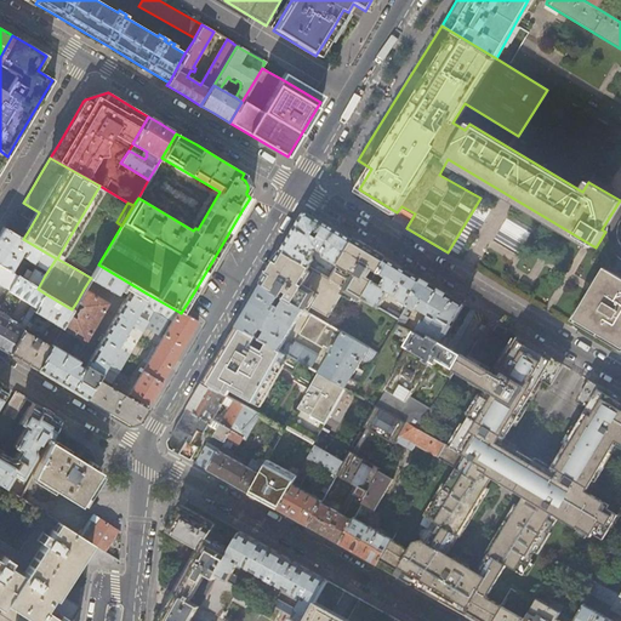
[(330,280),(336,272),(314,260),(313,257),(315,252),(320,251),(323,254),(325,258),(339,266),(354,240),(335,228),(312,214),(307,215),(302,217),(292,233),(281,252),(330,280)]
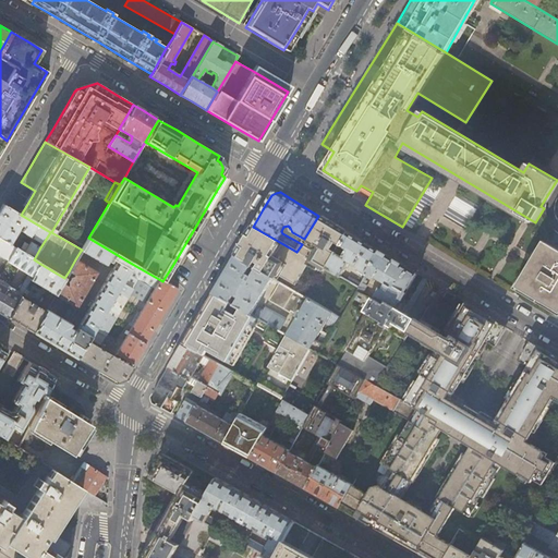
[(50,232),(21,215),(3,204),(0,208),(0,239),(13,246),(14,243),(12,241),(19,230),(43,244),(50,232)]
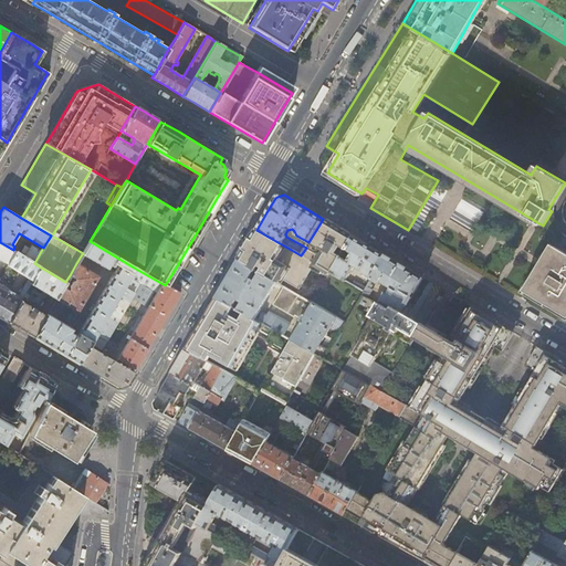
[(332,272),(353,237),(337,228),(323,219),(308,242),(306,248),(301,255),(257,230),(248,244),(239,260),(254,269),(260,272),(276,282),(280,279),(283,280),(299,290),(311,268),(327,278),(332,272)]
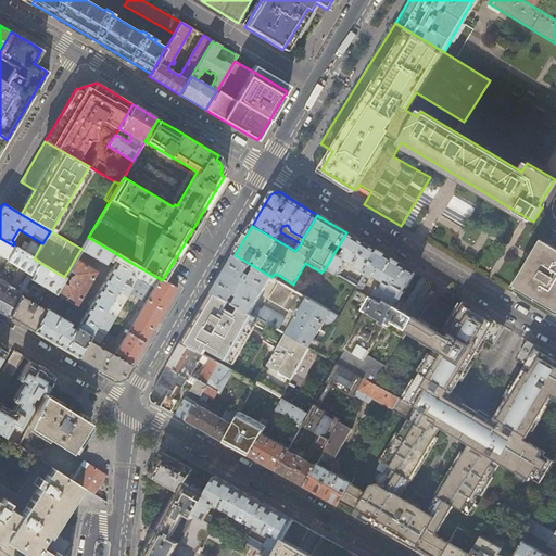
[(364,274),(378,251),(363,242),(346,232),(326,267),(339,276),(348,261),(357,266),(356,269),(364,274)]
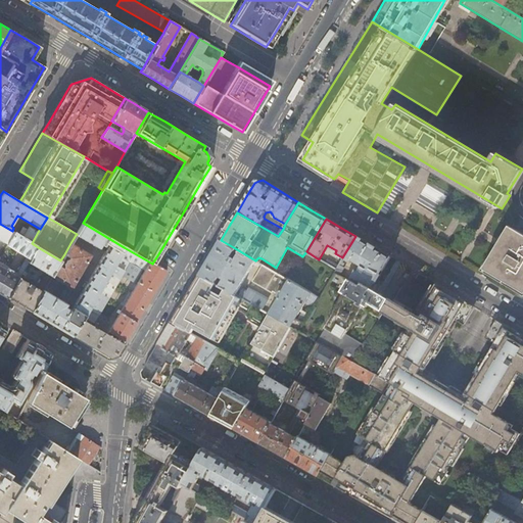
[(57,266),(31,312),(50,323),(72,335),(81,320),(124,247),(83,223),(77,234),(76,235),(100,249),(101,248),(105,251),(70,310),(63,305),(67,299),(65,298),(91,255),(70,243),(64,254),(68,257),(67,260),(65,260),(62,264),(63,267),(62,269),(57,266)]
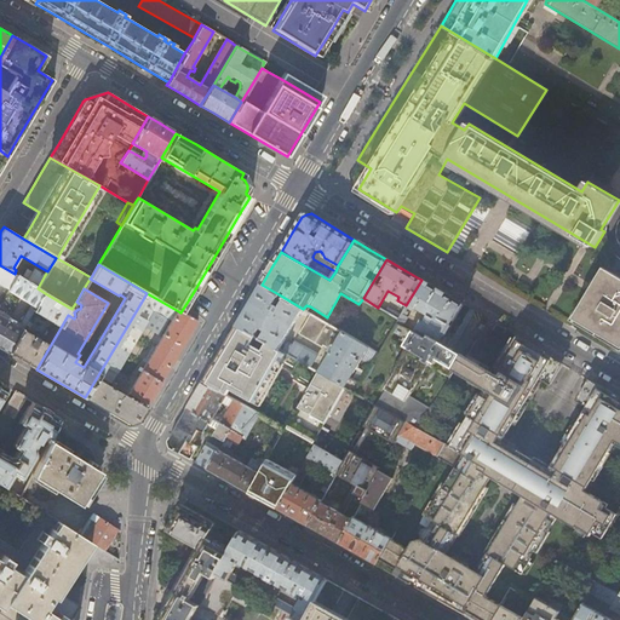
[(15,274),(0,265),(0,304),(4,298),(1,297),(0,298),(0,283),(10,290),(17,276),(15,274)]
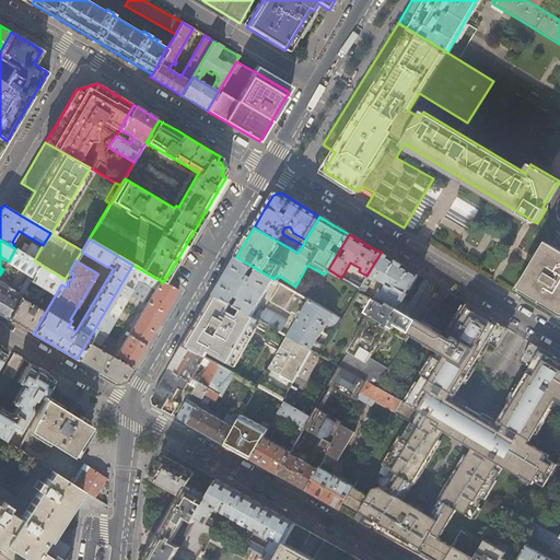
[(23,254),(34,260),(41,248),(31,243),(23,254)]
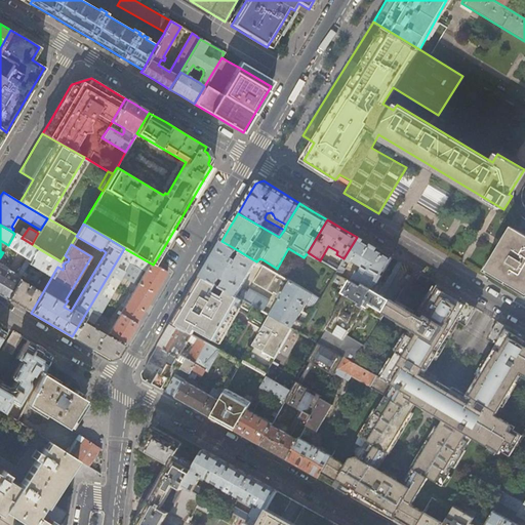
[(524,235),(514,229),(508,237),(506,236),(490,260),(493,263),(488,271),(524,292),(524,290),(524,235)]
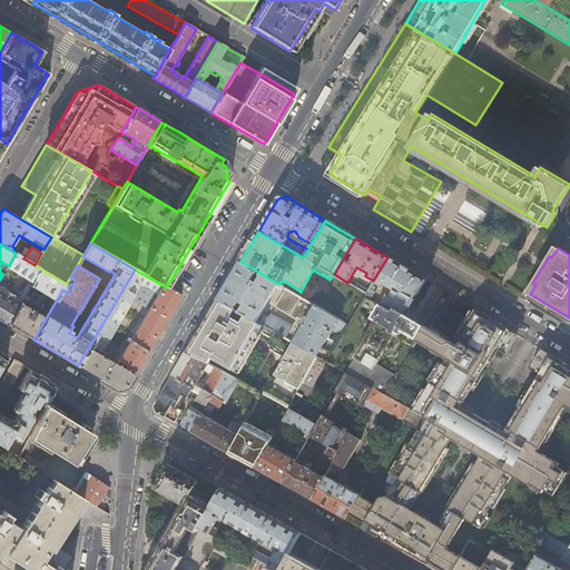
[(18,255),(16,254),(9,266),(3,274),(0,279),(0,318),(8,324),(21,303),(23,298),(26,295),(31,286),(41,269),(35,265),(23,258),(18,255)]
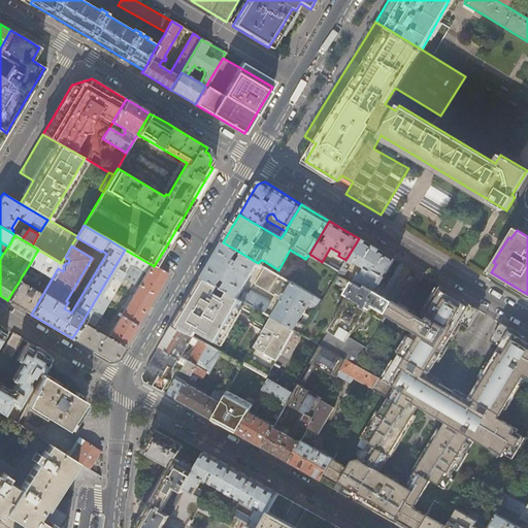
[(375,292),(395,260),(380,251),(359,238),(345,260),(345,261),(353,265),(355,263),(363,269),(361,273),(359,271),(358,272),(353,282),(363,289),(365,286),(375,292)]
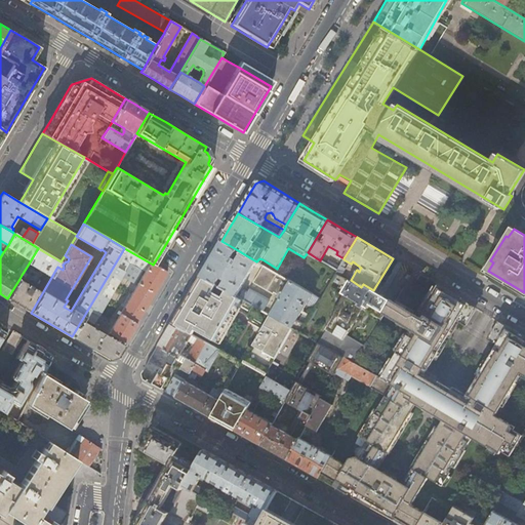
[(237,295),(256,261),(241,252),(237,260),(235,259),(234,258),(236,256),(234,254),(236,249),(221,241),(211,258),(200,276),(237,295)]
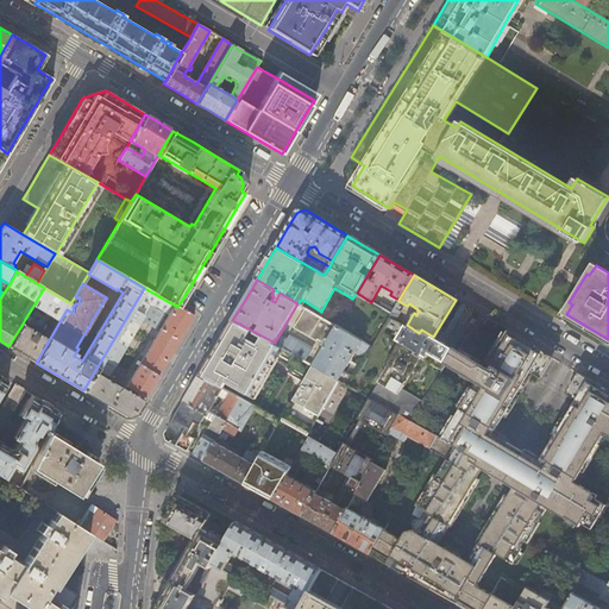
[(23,324),(8,346),(22,353),(36,363),(67,309),(70,303),(44,288),(33,306),(56,320),(54,322),(51,322),(43,336),(23,324)]
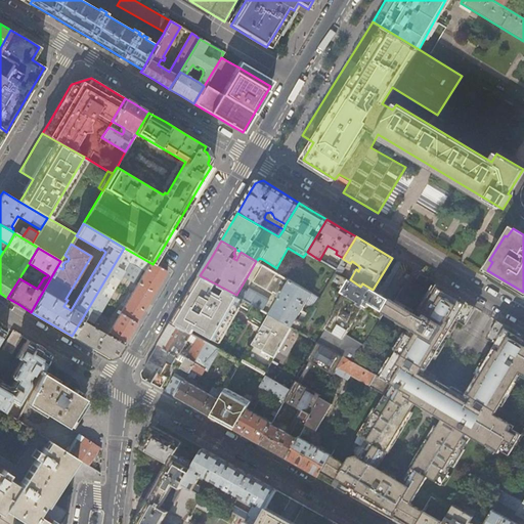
[(81,320),(72,336),(91,347),(110,358),(117,355),(123,344),(96,330),(98,326),(95,324),(93,328),(91,326),(120,275),(133,284),(141,270),(144,272),(131,294),(128,293),(122,303),(125,305),(121,312),(118,311),(116,313),(119,315),(108,333),(125,342),(142,312),(167,271),(153,264),(124,248),(81,320)]
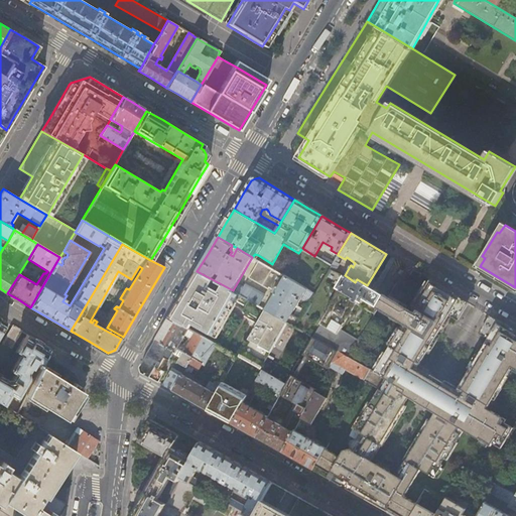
[(333,255),(332,258),(329,257),(326,258),(324,257),(321,260),(332,265),(336,258),(337,257),(333,255)]
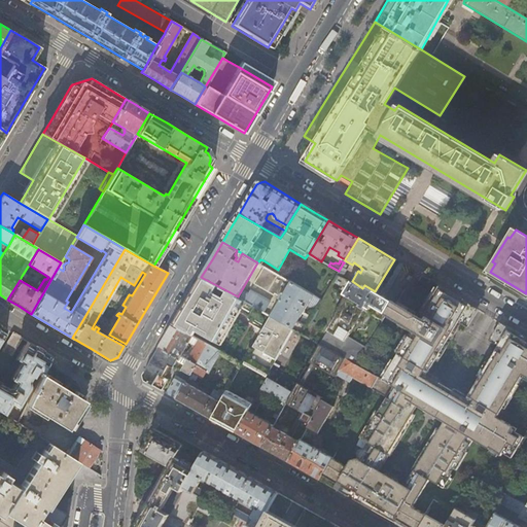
[(264,270),(255,284),(274,295),(275,293),(280,296),(282,297),(282,299),(272,317),(293,329),(303,335),(322,301),(261,265),(259,264),(257,267),(260,269),(261,268),(264,270)]
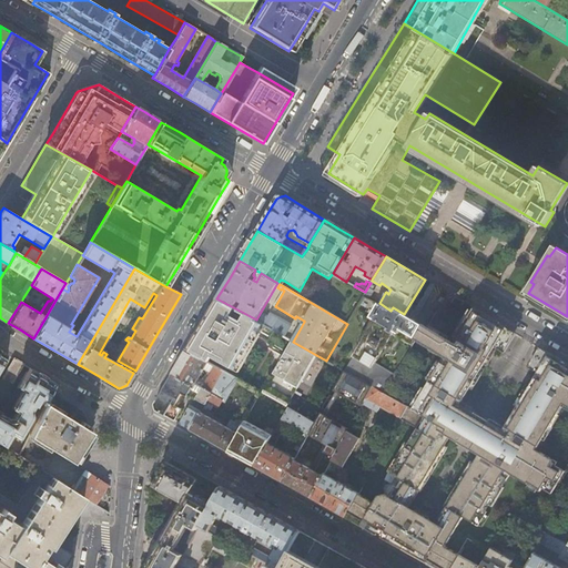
[(373,286),(369,284),(365,292),(364,294),(369,297),(374,291),(372,290),(373,286)]
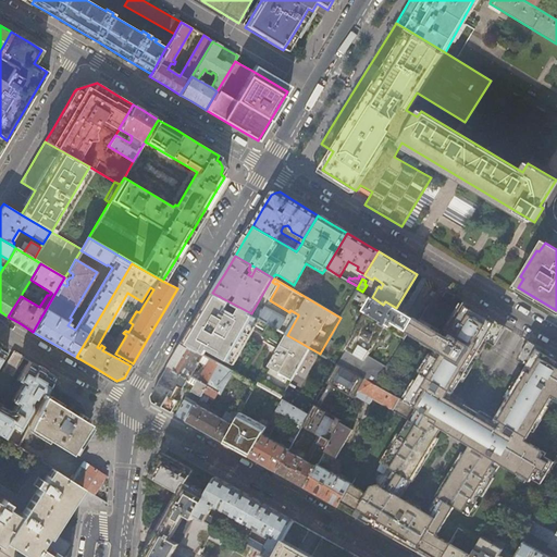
[(415,319),(397,309),(396,308),(385,301),(383,305),(372,297),(362,292),(357,288),(341,318),(320,354),(337,363),(366,380),(376,385),(407,332),(415,319)]
